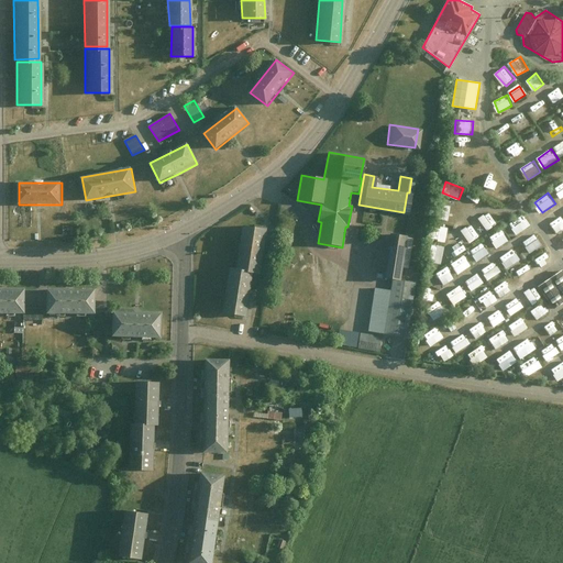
[(449,221),(452,206),(441,203),(439,219),(449,221)]
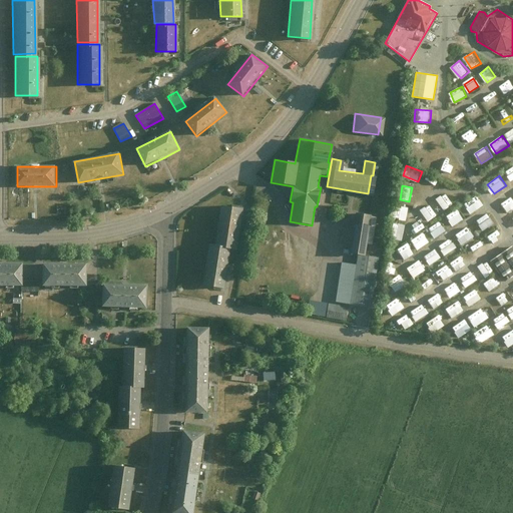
[(446,192),(437,199),(446,210),(455,203),(446,192)]
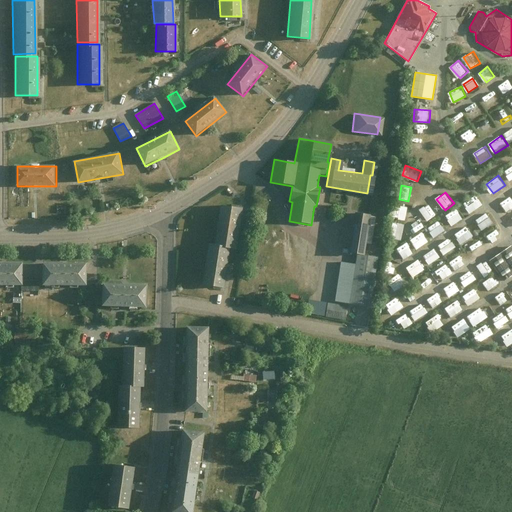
[(507,211),(511,207),(511,201),(509,197),(502,202),(507,211)]
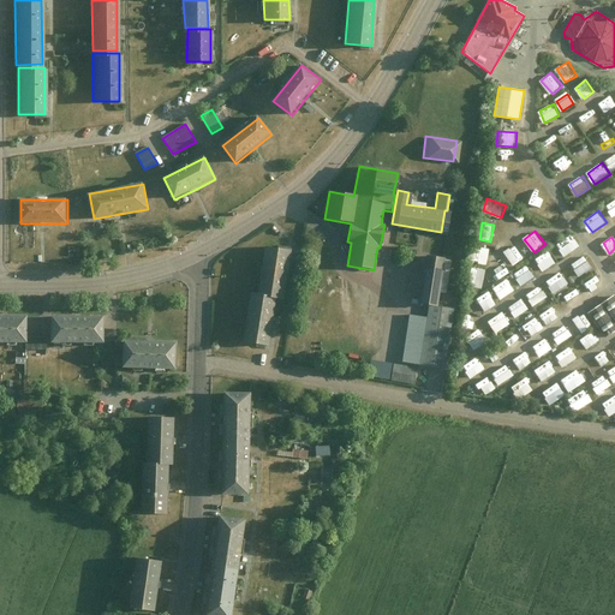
[(493,246),(481,244),(476,261),(488,264),(493,246)]
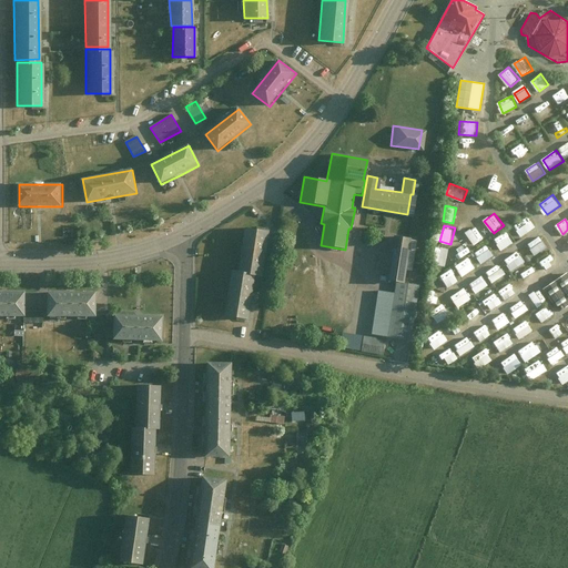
[(476,225),(466,232),(475,245),(485,239),(476,225)]
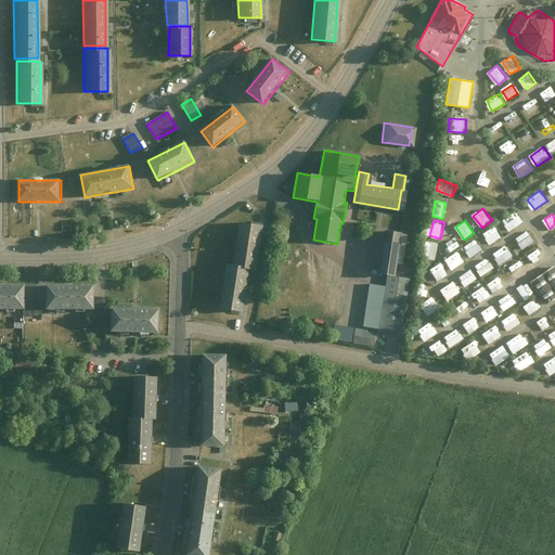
[(240,221),(232,263),(250,267),(255,268),(262,226),(240,221)]
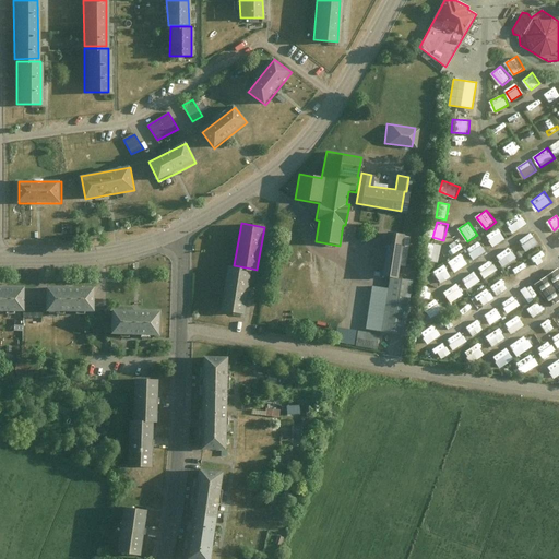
[(487,235),(494,245),(506,237),(499,227),(487,235)]
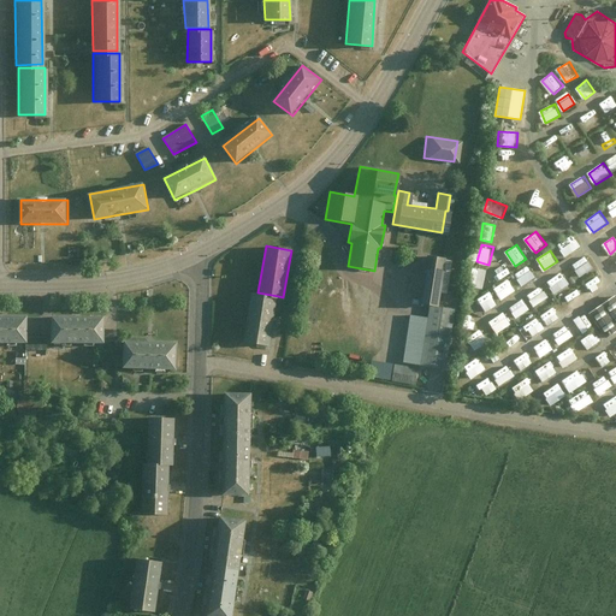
[(425,303),(433,304),(442,259),(421,255),(413,301),(425,303)]
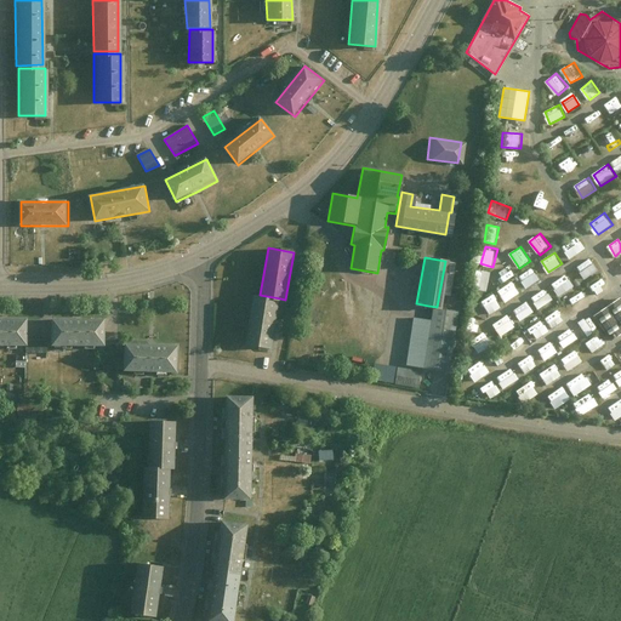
[(585,278),(599,271),(593,258),(579,265),(585,278)]
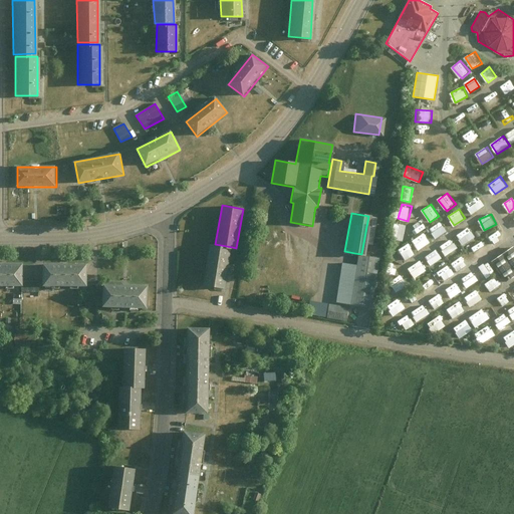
[(404,240),(408,225),(396,222),(392,238),(404,240)]
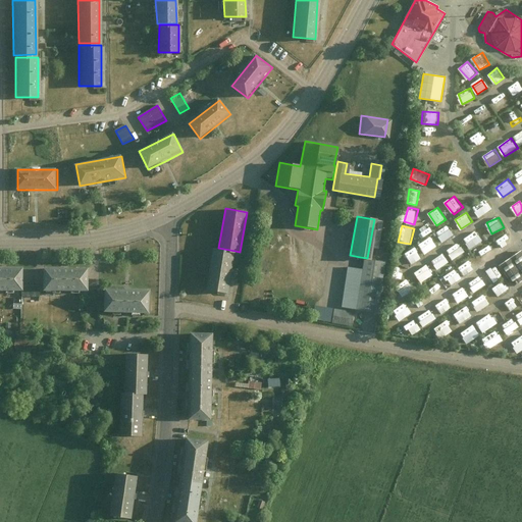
[(437,232),(444,241),(454,235),(448,225),(437,232)]
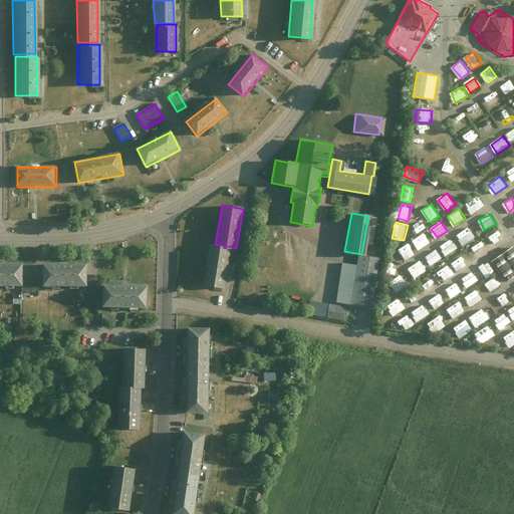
[(422,223),(412,229),(416,235),(426,228),(422,223)]
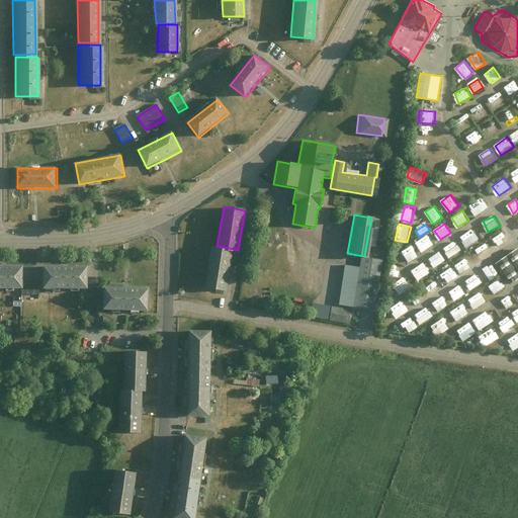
[(471,230),(462,236),(467,245),(478,240),(471,230)]
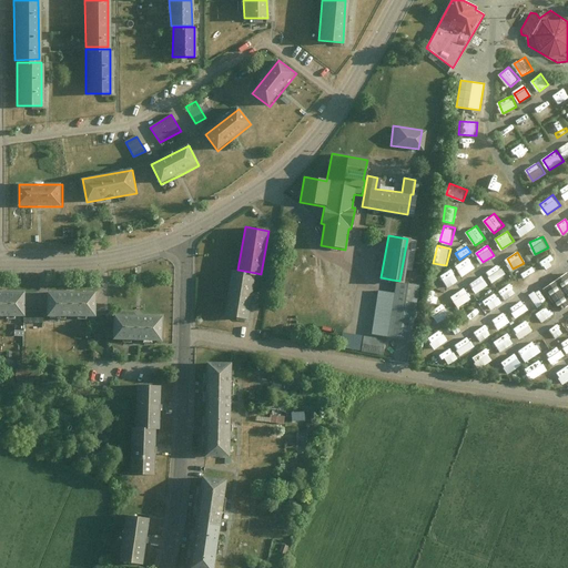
[(539,262),(541,267),(554,261),(550,255),(539,262)]
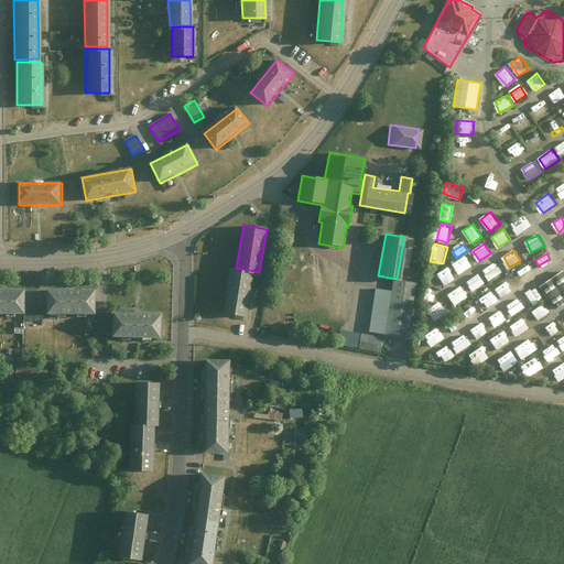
[(466,256),(453,263),(459,275),(474,267),(466,256)]
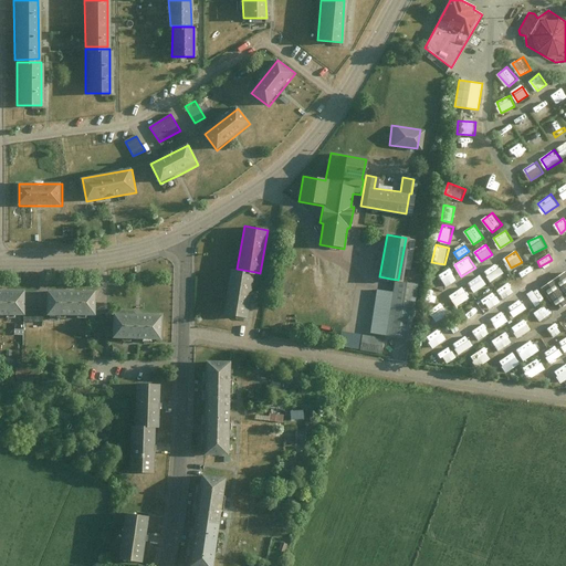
[(491,281),(504,274),(499,263),(485,271),(491,281)]
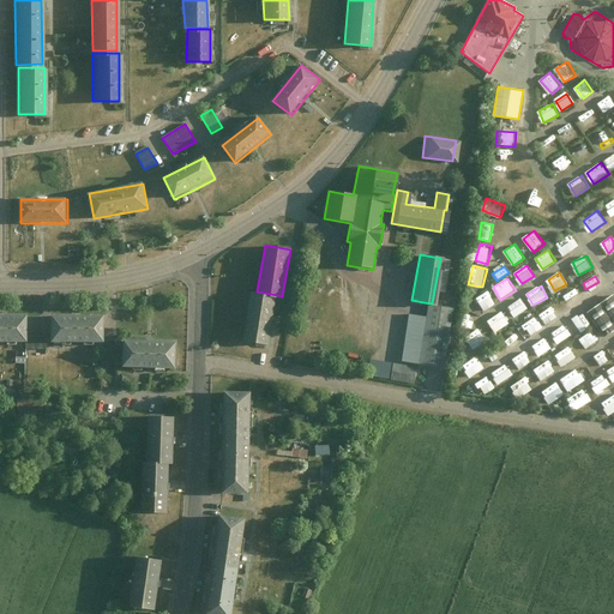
[(576,288),(564,295),(567,300),(579,293),(576,288)]
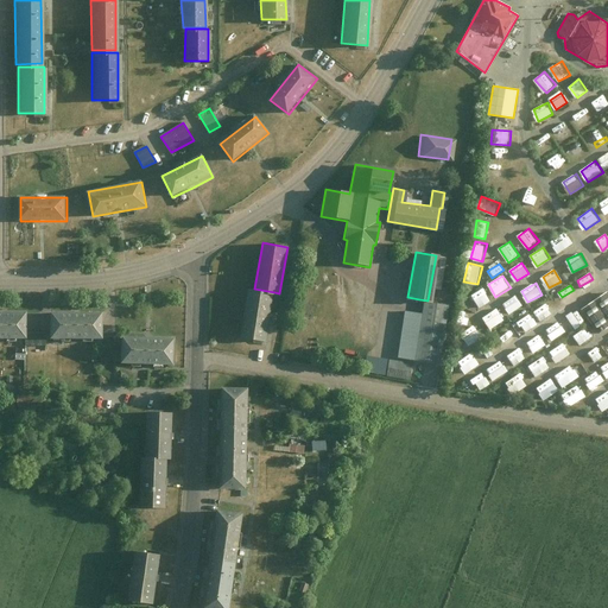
[(274,292),(254,289),(248,287),(240,337),(265,342),(274,292)]
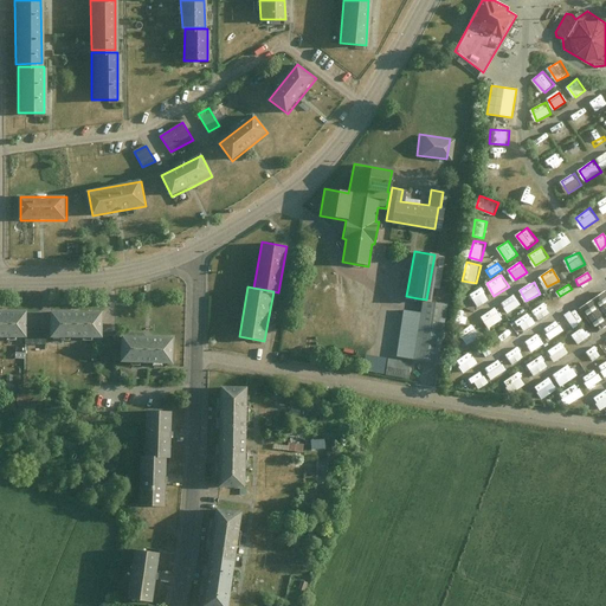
[(484,287),(471,292),(477,305),(490,301),(484,287)]
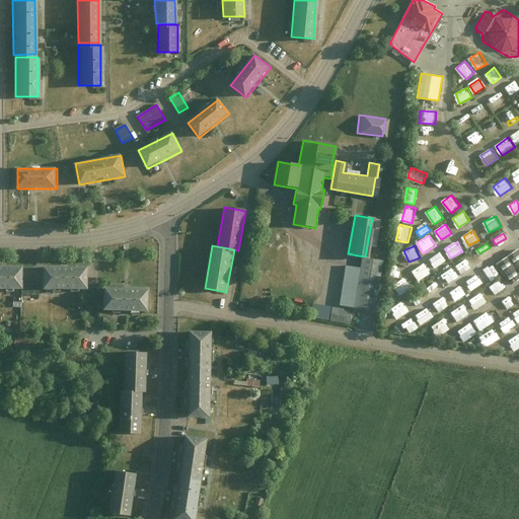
[(518,251),(517,248),(494,265),(508,285),(518,277),(518,251)]
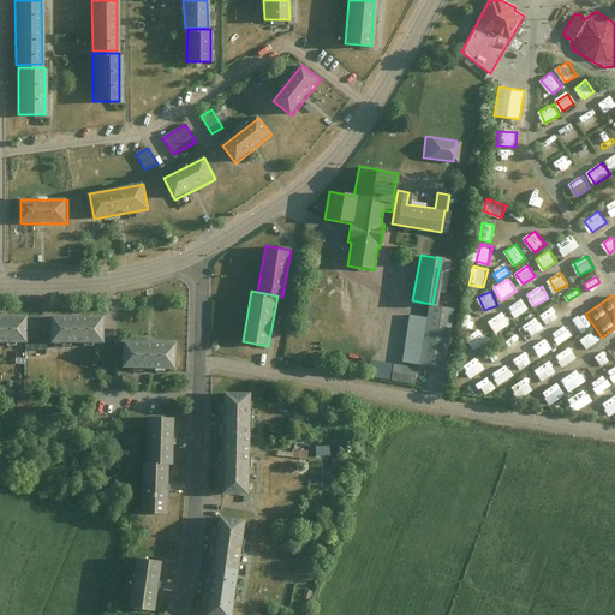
[(515,317),(530,309),(524,298),(509,306),(515,317)]
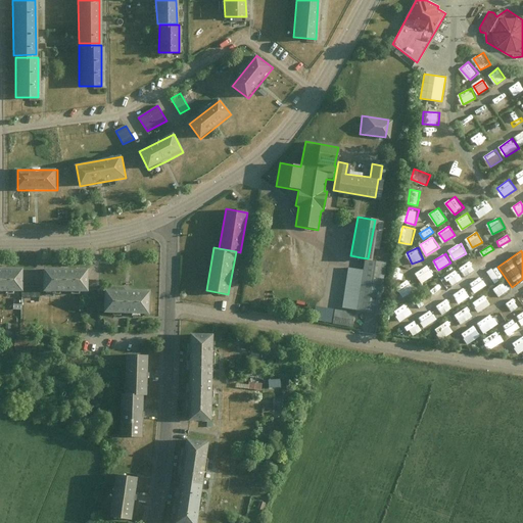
[(337,307),(372,313),(380,260),(368,258),(361,257),(359,270),(343,267),(337,307)]
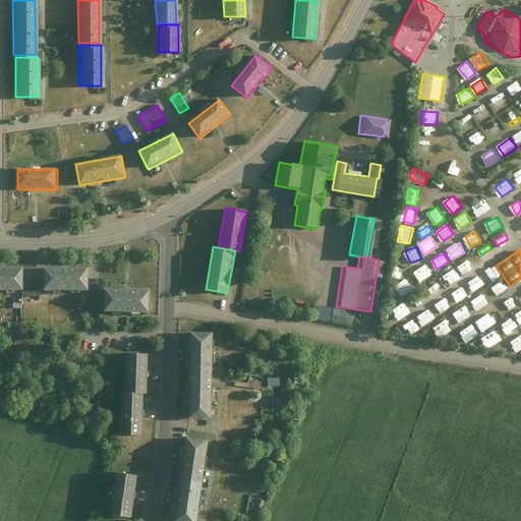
[(471,257),(458,264),(463,275),(476,269),(471,257)]
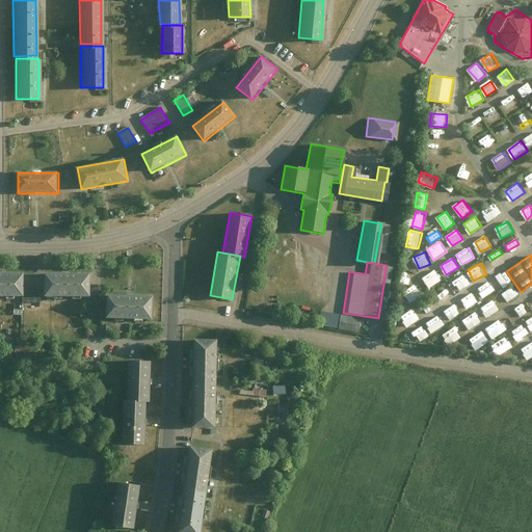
[(435,269),(423,277),(429,288),(443,280),(435,269)]
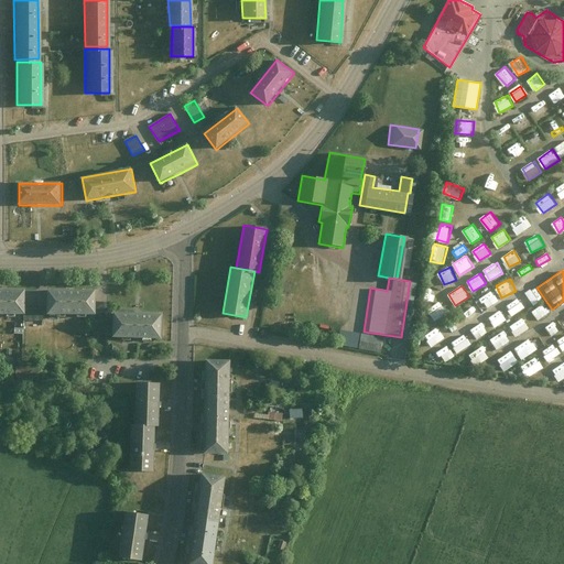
[(0,312),(21,313),(21,307),(21,289),(0,288),(0,312)]
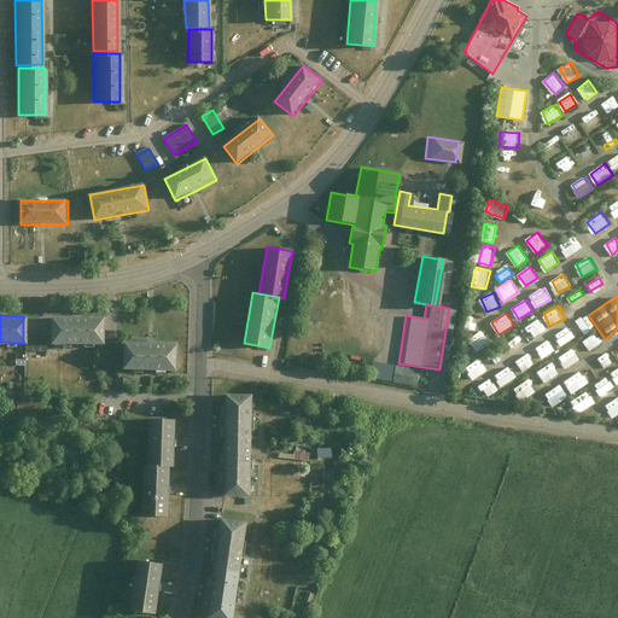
[(97,343),(97,316),(44,315),(44,343),(97,343)]
